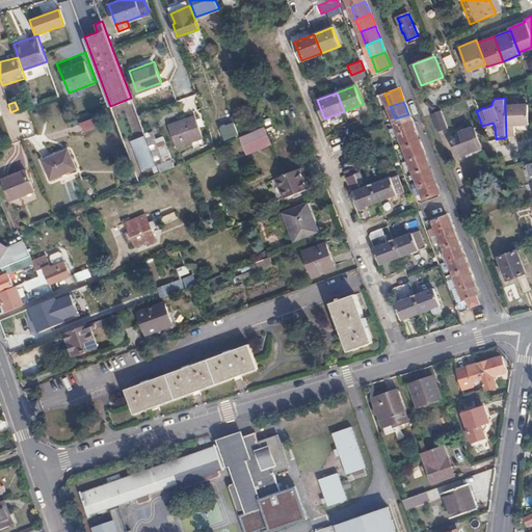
[(505,105),(506,137),(512,135),(512,123),(529,123),(529,104),(505,105)]
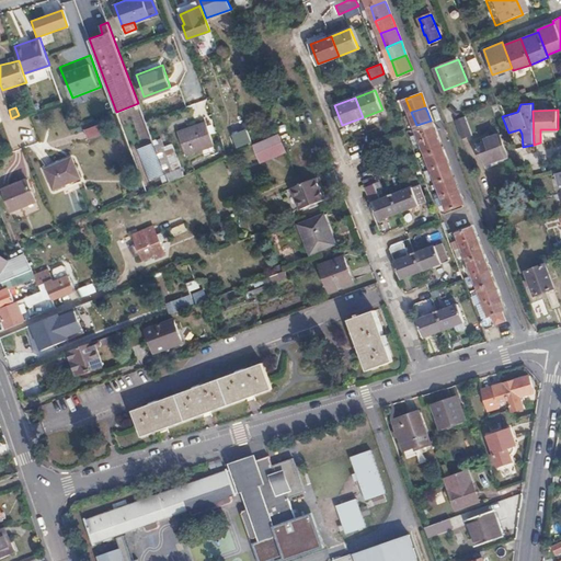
[(455,121),(461,139),(472,136),(466,116),(455,121)]
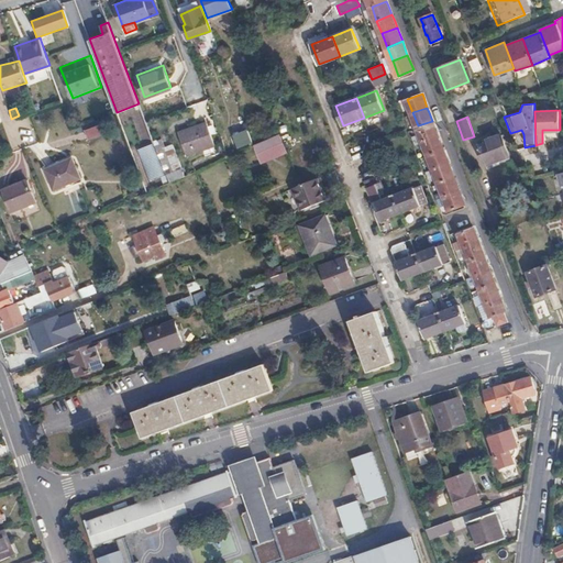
[(422,139),(437,133),(434,127),(432,121),(418,125),(422,139)]
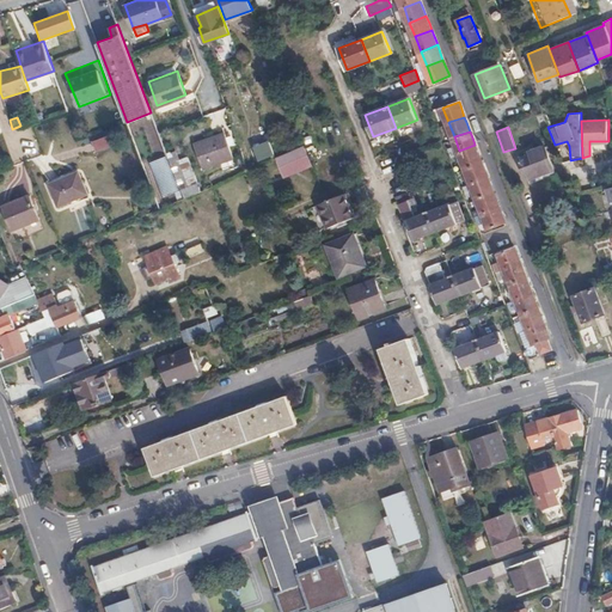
[(233,158),(225,133),(194,144),(202,169),(233,158)]
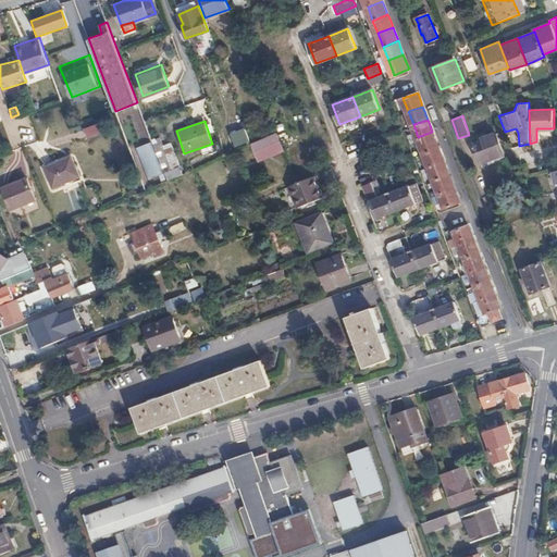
[(100,132),(97,123),(83,128),(86,137),(100,132)]
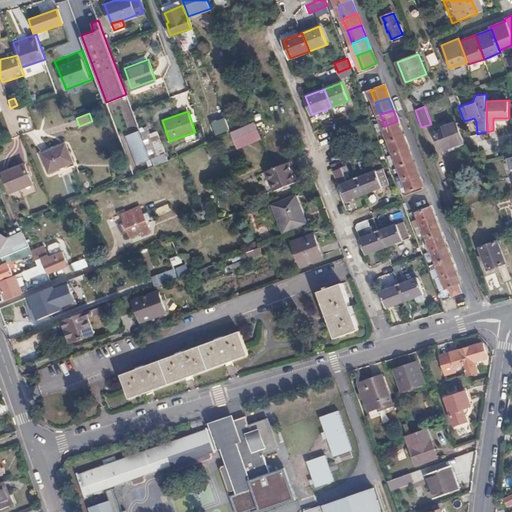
[(227,131),(223,121),(210,126),(214,136),(227,131)]
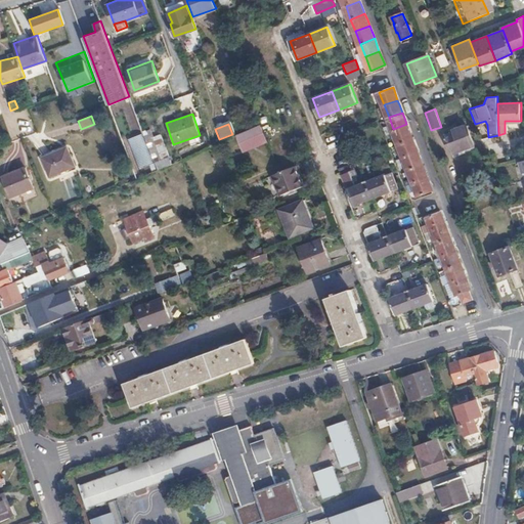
[(398,141),(411,136),(409,131),(406,124),(393,129),(398,141)]
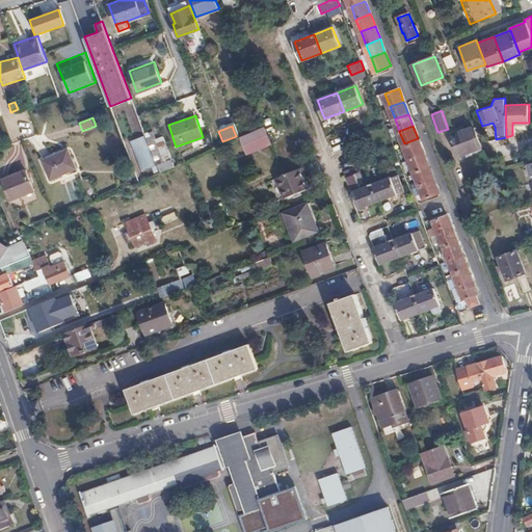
[(254,149),(271,141),(265,127),(248,135),(254,149)]
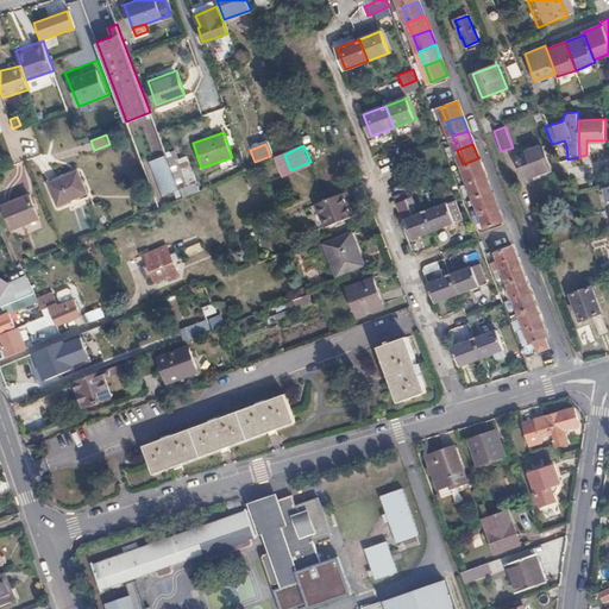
[(550,169),(541,145),(522,151),(523,155),(516,157),(525,179),(550,169)]
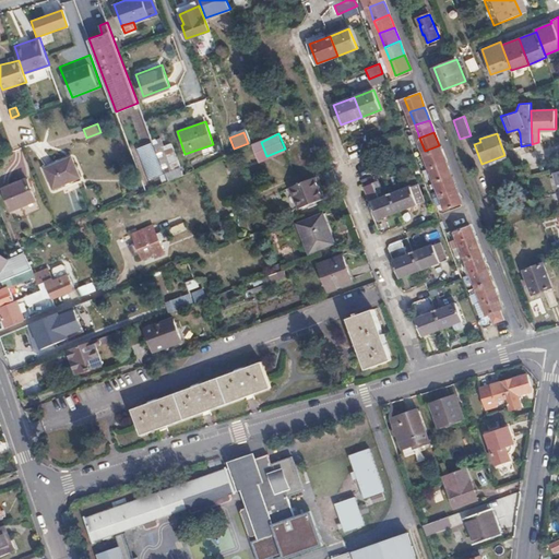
[(166,180),(181,174),(173,153),(165,155),(159,138),(152,141),(166,180)]
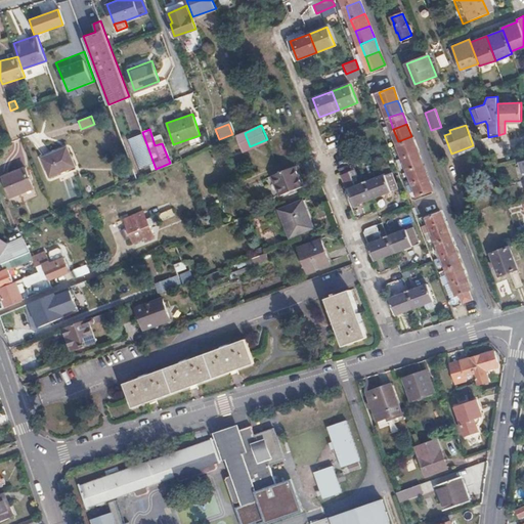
[(306,144),(301,136),(288,141),(292,150),(306,144)]
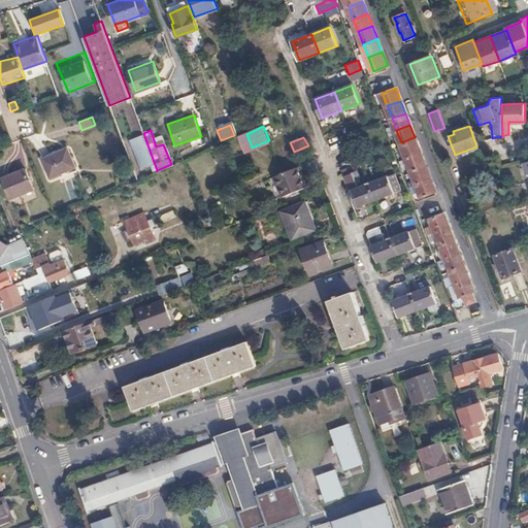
[(406,156),(420,151),(417,144),(415,137),(401,142),(406,156)]
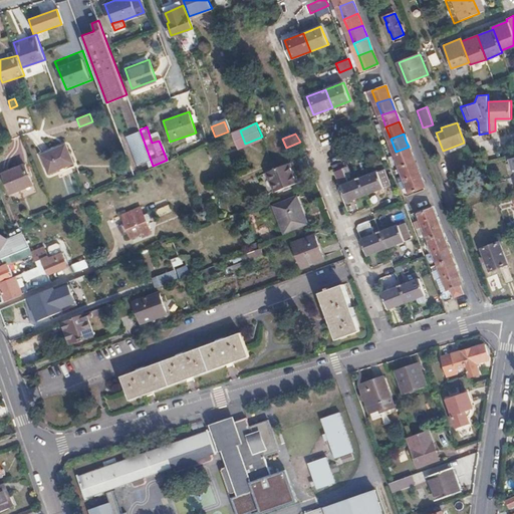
[(74,161),(65,143),(41,153),(49,172),(74,161)]
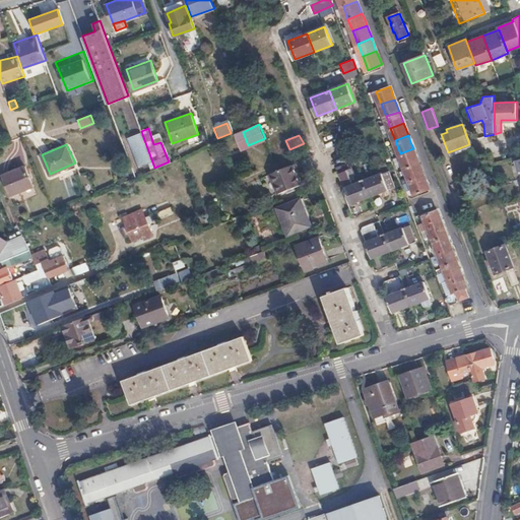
[(405,167),(417,161),(415,153),(413,148),(400,153),(405,167)]
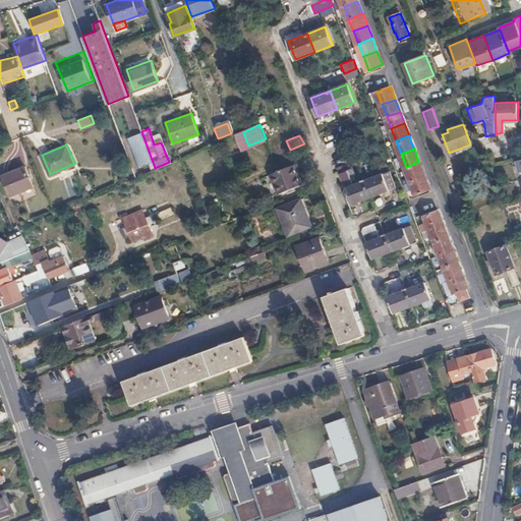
[(411,180),(424,176),(421,168),(418,162),(406,167),(411,180)]
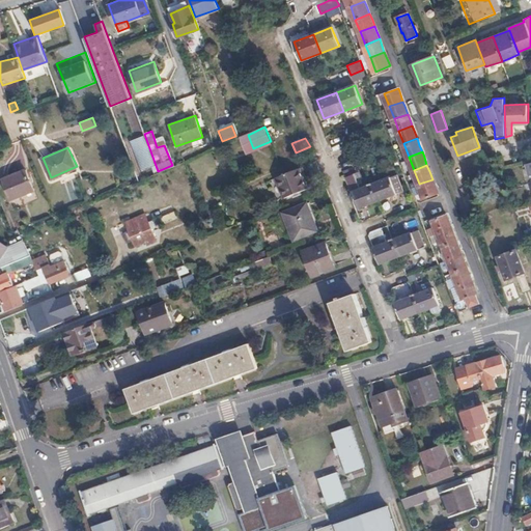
[(307,188),(300,168),(277,176),(284,196),(307,188)]
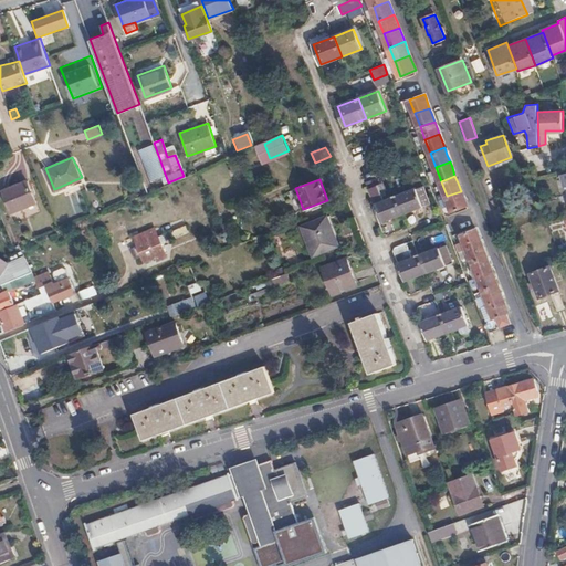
[(39,205),(30,182),(6,191),(14,213),(39,205)]
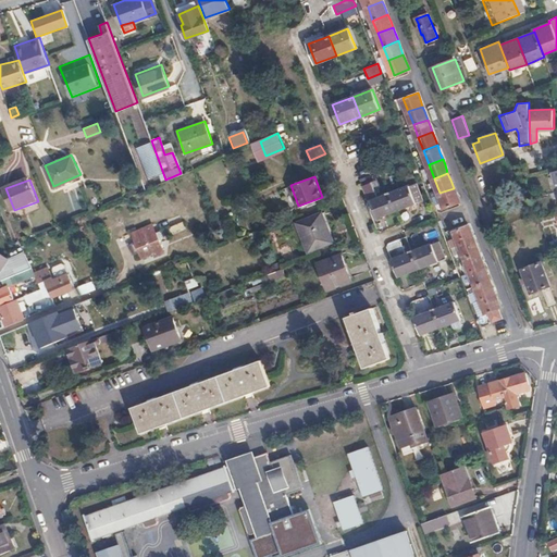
[(362,185),(369,201),(378,198),(371,182),(362,185)]
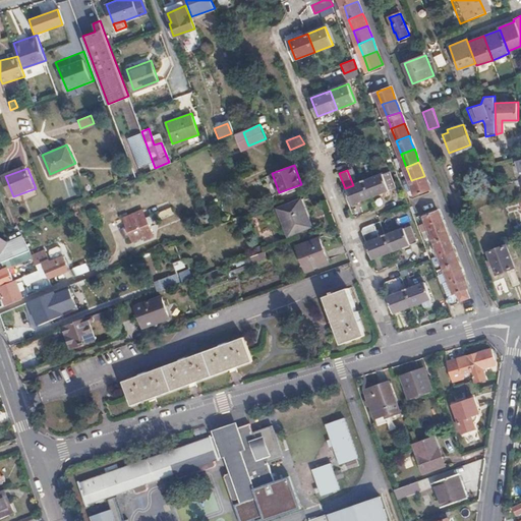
[(383,174),(389,190),(394,188),(388,172),(383,174)]
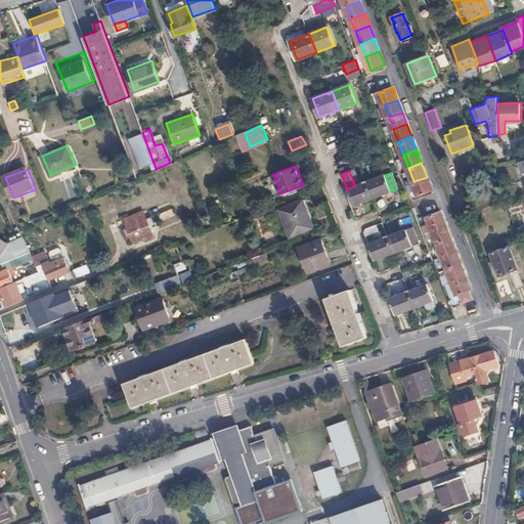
[(366,182),(373,199),(391,191),(385,175),(366,182)]
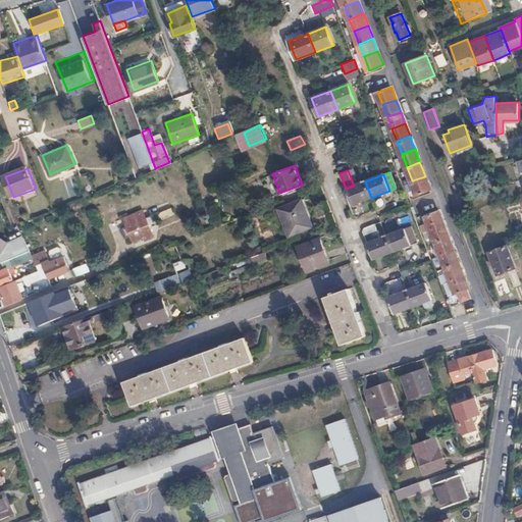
[(430,189),(425,176),(412,180),(417,194),(430,189)]
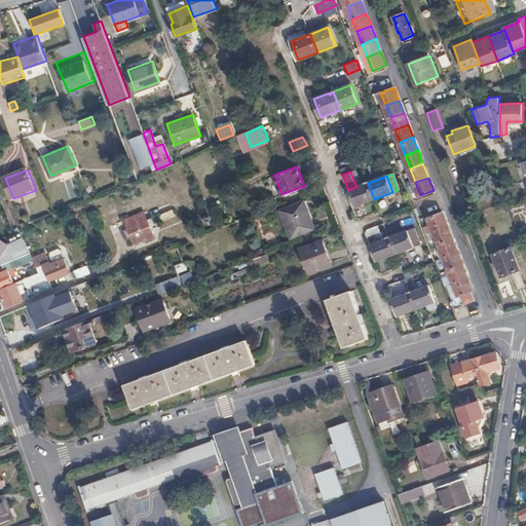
[(357,187),(348,190),(354,207),(374,199),(368,183),(357,187)]
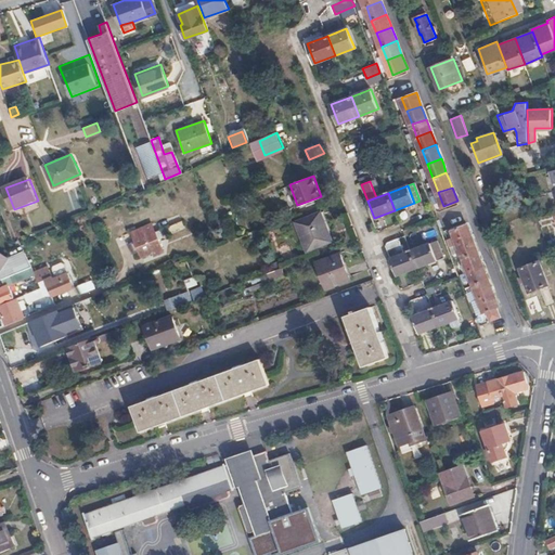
[(322,210),(294,222),(307,255),(335,244),(322,210)]
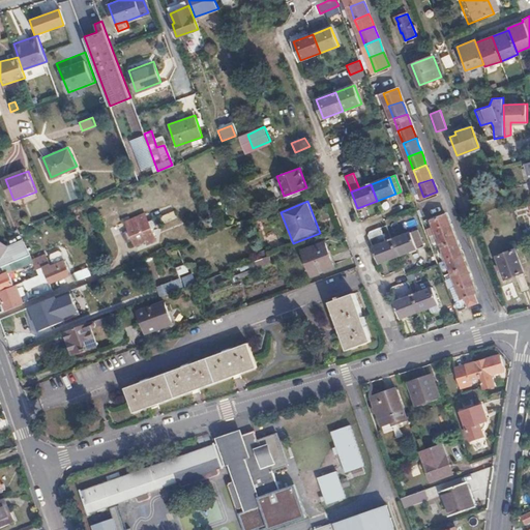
[(177,214),(175,210),(162,215),(164,221),(177,214)]
